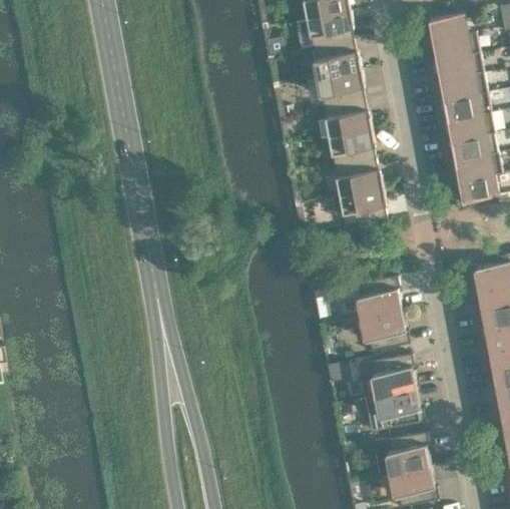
[(346,0),(344,0),(301,0),(305,20),(349,12),(346,0)]
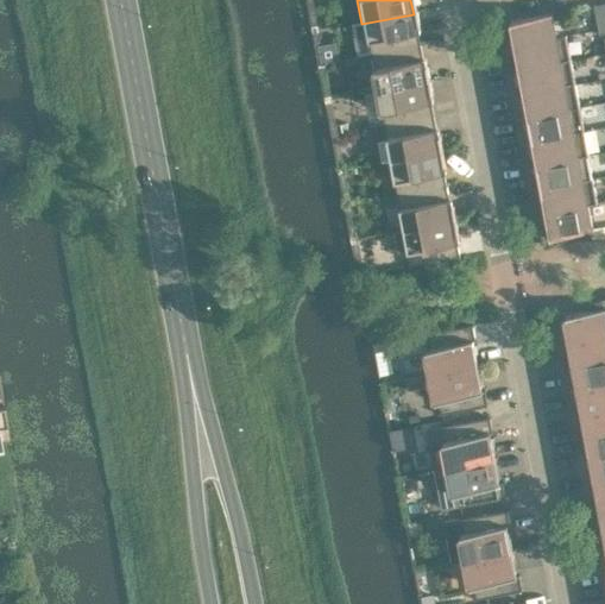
[(596,39),(604,37),(604,6),(591,10),(596,39)]
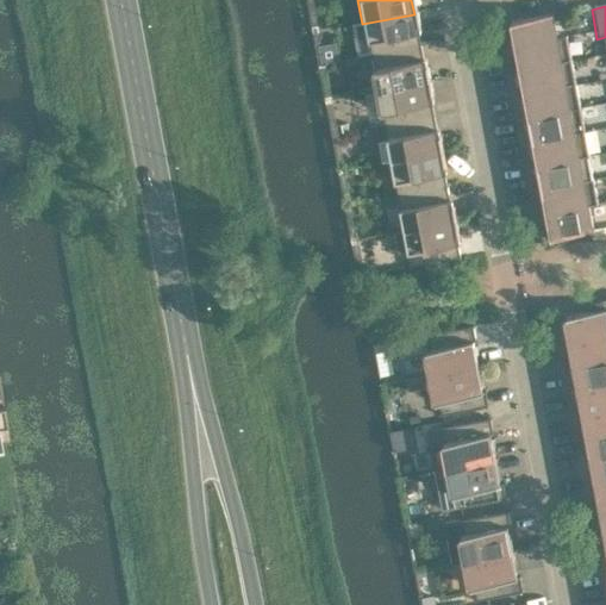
[(414,30),(417,30),(414,14),(362,24),(369,60),(418,50),(414,30)]
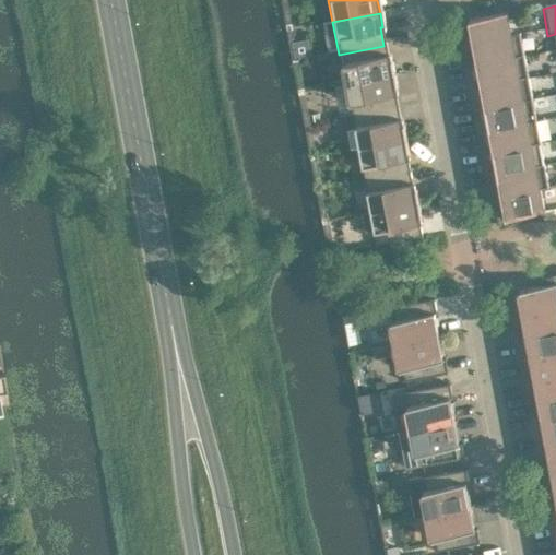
[(505,16),(466,23),(471,46),(509,38),(505,16)]
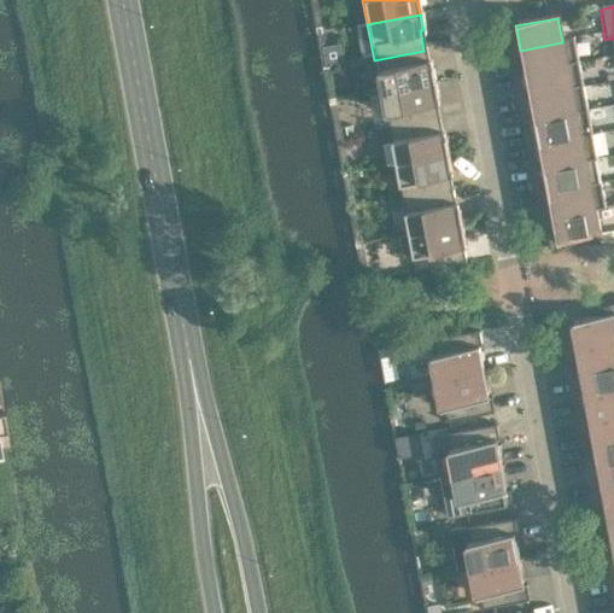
[(571,40),(562,42),(520,51),(525,75),(576,65),(571,40)]
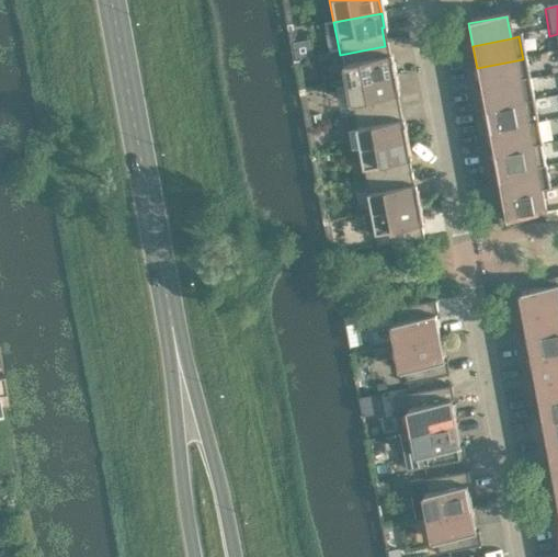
[(391,65),(388,65),(385,46),(340,55),(345,87),(394,78),(391,65)]
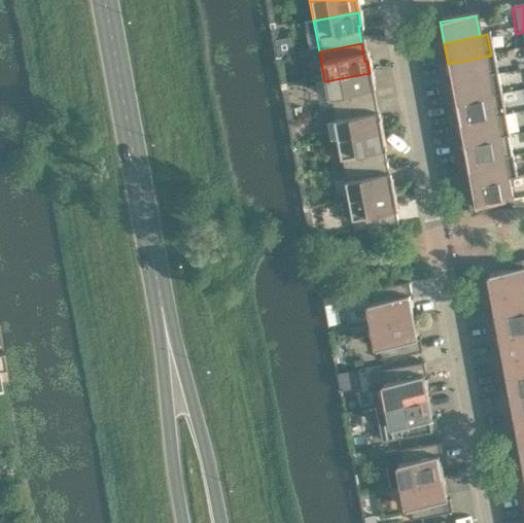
[(451,84),(495,76),(491,56),(448,64),(451,84)]
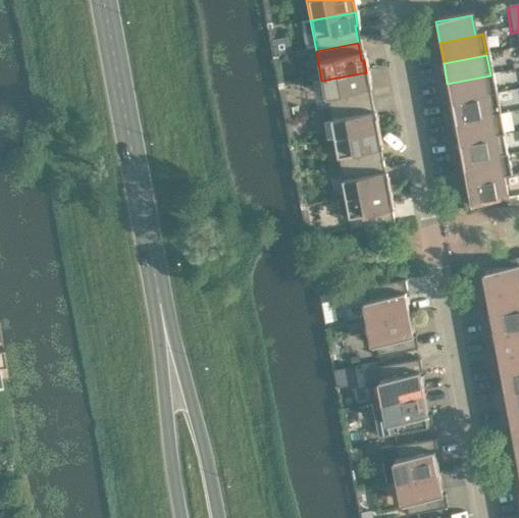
[(366,86),(368,86),(366,72),(321,81),(327,111),(369,103),(366,86)]
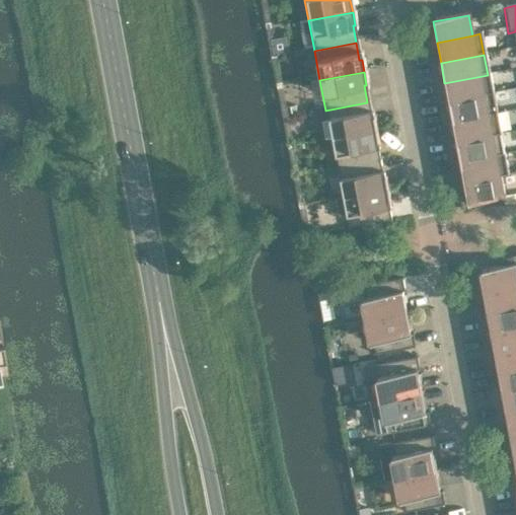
[(448,103),(492,95),(488,75),(444,83),(448,103)]
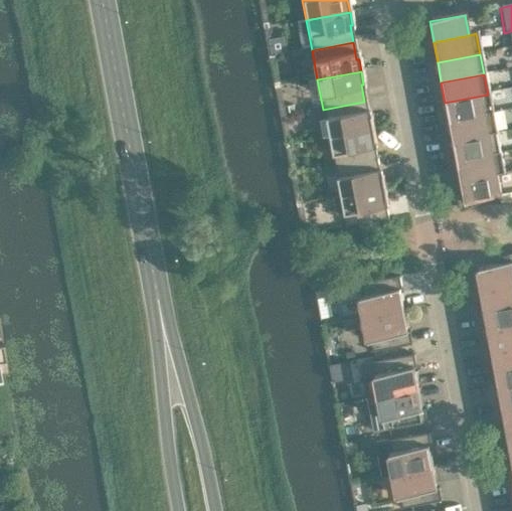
[(449,123),(492,115),(488,95),(445,103),(449,123)]
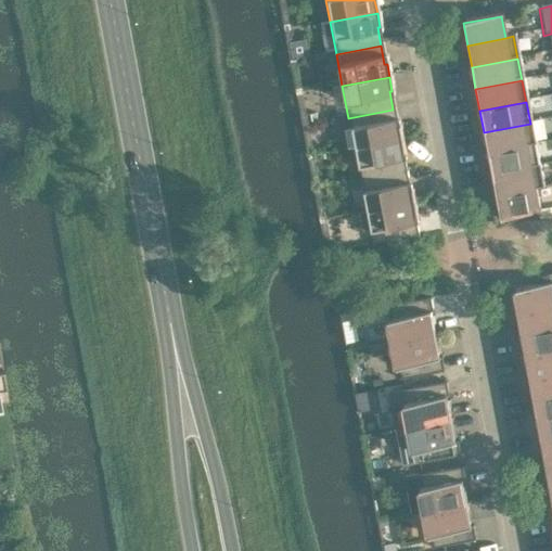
[(350,132),(342,133),(345,153),(354,151),(354,150),(401,141),(399,128),(396,128),(393,110),(348,118),(350,132)]
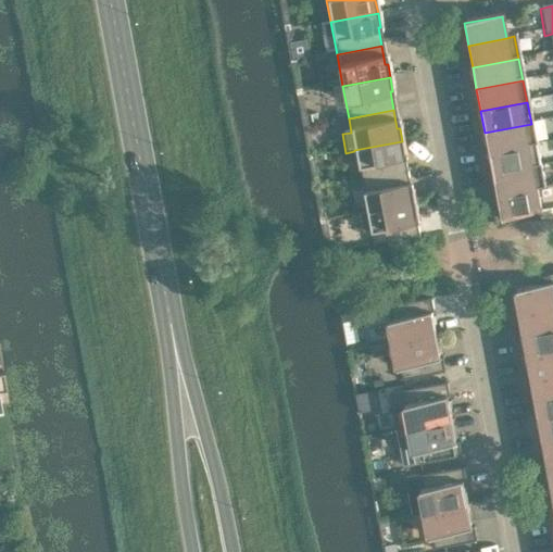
[(527,148),(535,147),(531,124),(485,133),(489,154),(526,148),(527,148)]
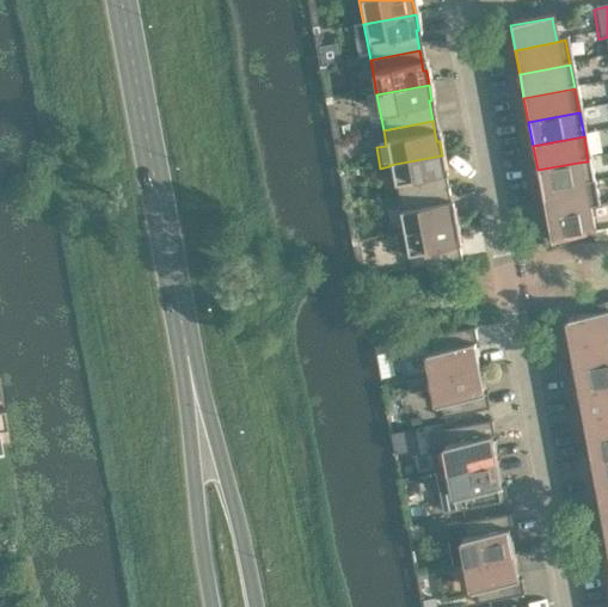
[(442,171),(444,171),(442,155),(390,165),(390,166),(397,201),(446,191),(442,171)]
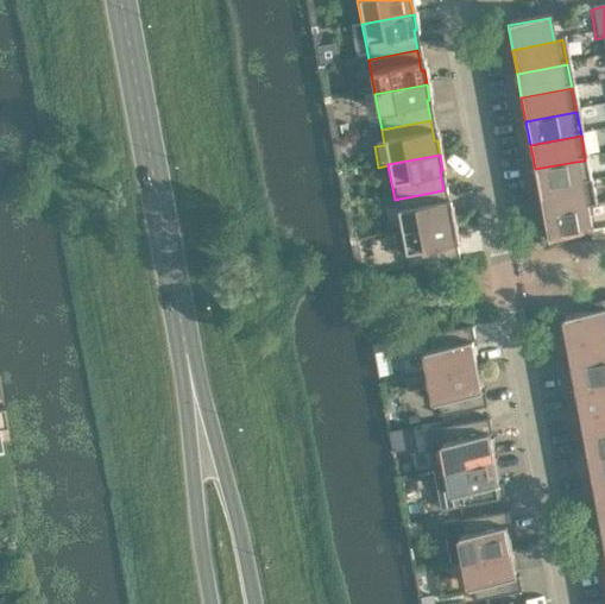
[(580,184),(577,162),(575,162),(535,169),(539,193),(580,186),(580,184)]
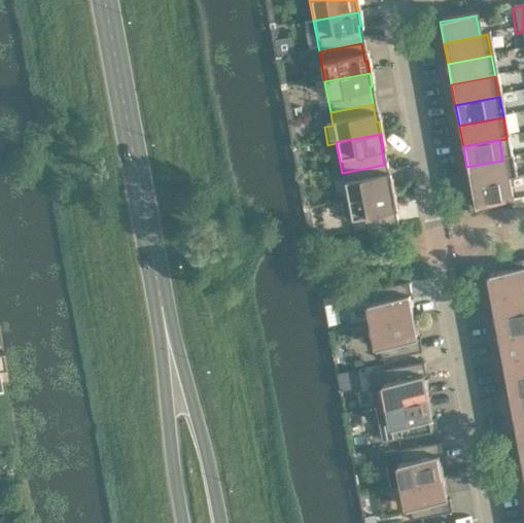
[(511,158),(502,160),(502,161),(466,167),(470,187),(507,181),(515,180),(511,158)]
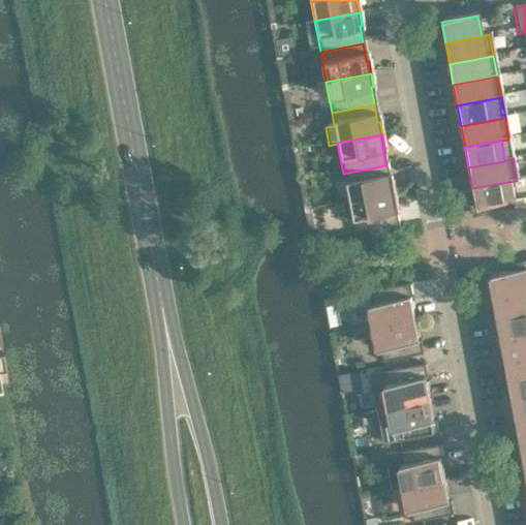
[(392,183),(389,183),(385,165),(343,174),(348,204),(394,195),(392,183)]
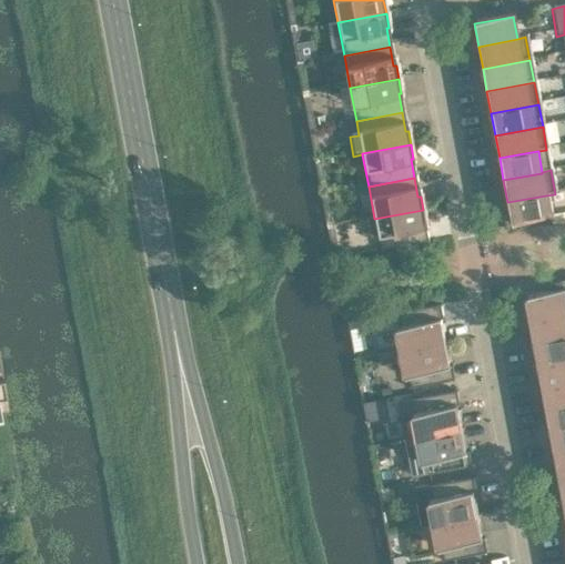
[(512,225),(524,223),(525,229),(550,228),(548,219),(551,218),(546,195),(507,202),(512,225)]
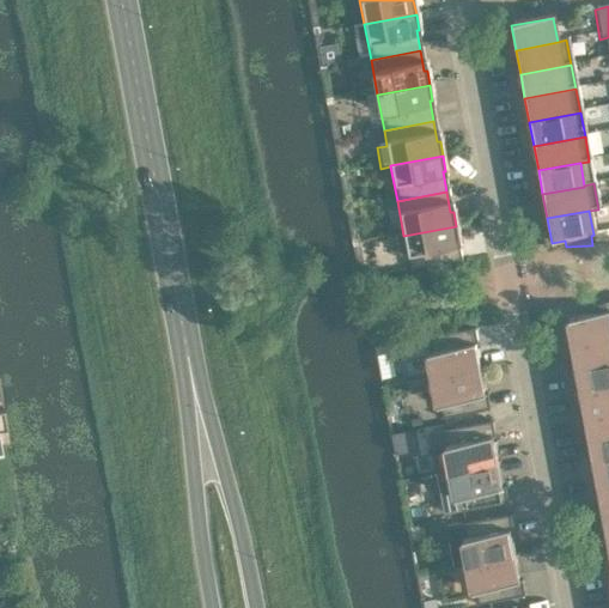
[(403,236),(394,237),(397,259),(407,256),(410,273),(460,263),(456,242),(458,242),(456,226),(403,236)]
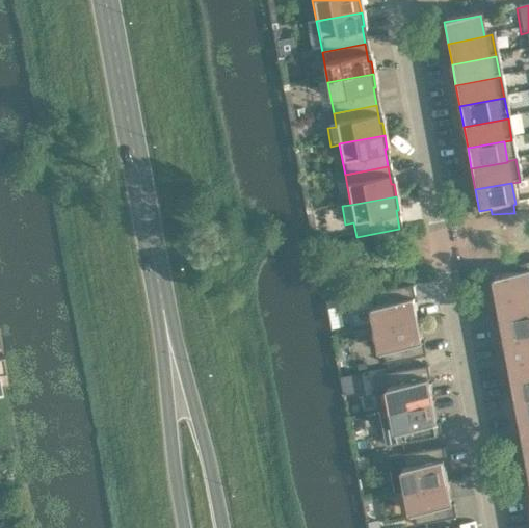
[(528,294),(528,264),(509,271),(509,275),(492,279),(496,300),(528,294)]
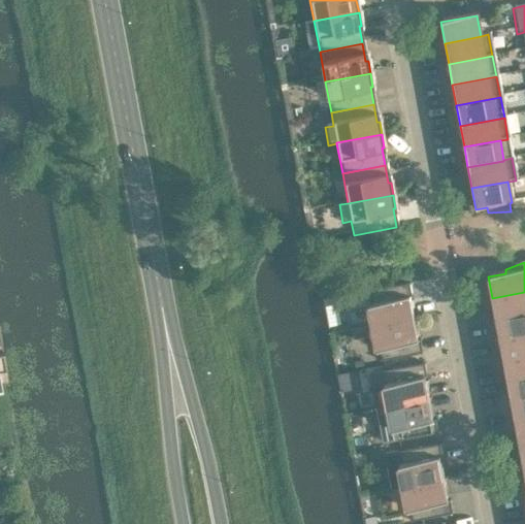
[(369,305),(367,305),(371,328),(414,321),(414,320),(412,321),(408,304),(411,304),(411,303),(408,303),(408,299),(411,299),(407,286),(365,294),(365,295),(367,294),(369,305)]
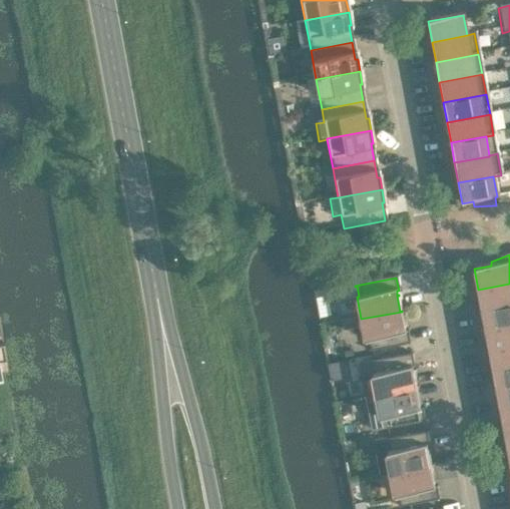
[(509,305),(509,284),(478,290),(482,310),(509,305)]
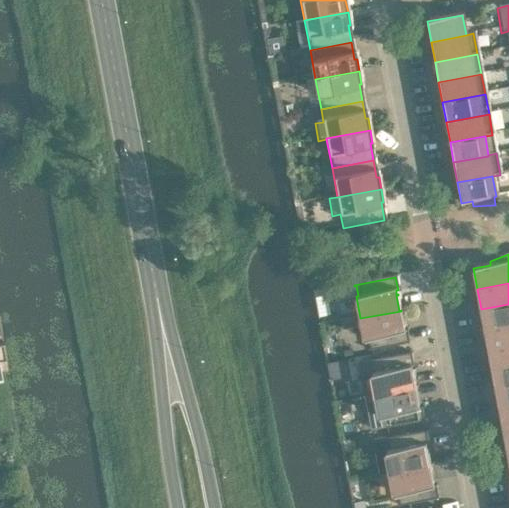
[(508,324),(508,304),(481,309),(485,329),(508,324)]
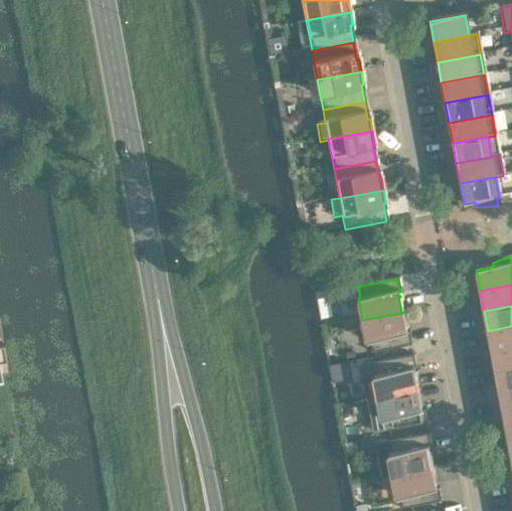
[(407,334),(405,334),(405,330),(407,330),(406,329),(404,329),(402,314),(404,313),(403,313),(362,320),(366,343),(369,342),(371,353),(368,353),(368,354),(410,347),(407,334)]
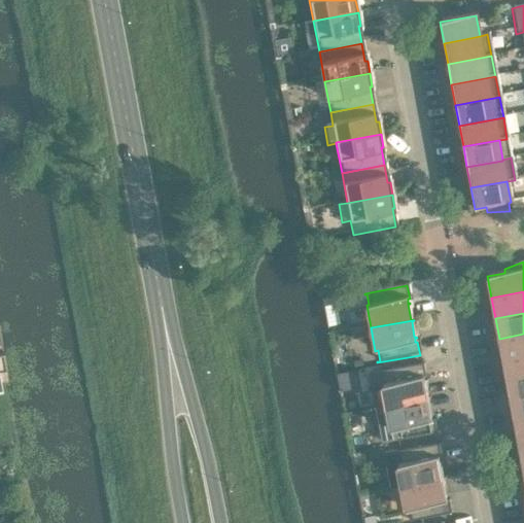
[(523,355),(523,334),(499,339),(502,359),(523,355)]
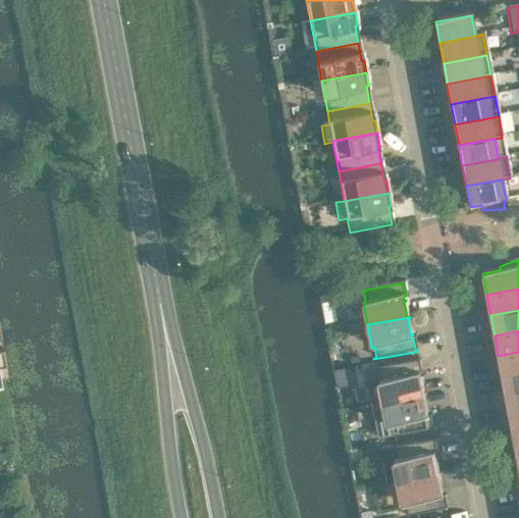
[(518,373),(518,352),(498,356),(502,377),(518,373)]
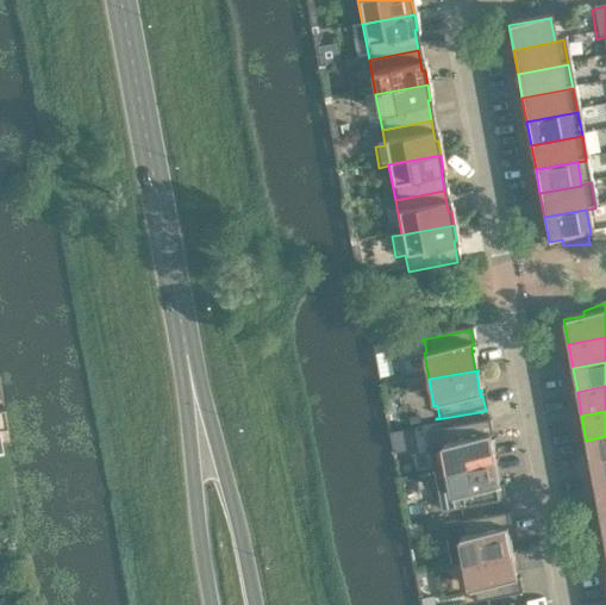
[(495,462),(493,462),(489,444),(492,444),(492,443),(489,443),(488,438),(491,438),(488,423),(424,435),(432,475),(495,463),(495,462)]
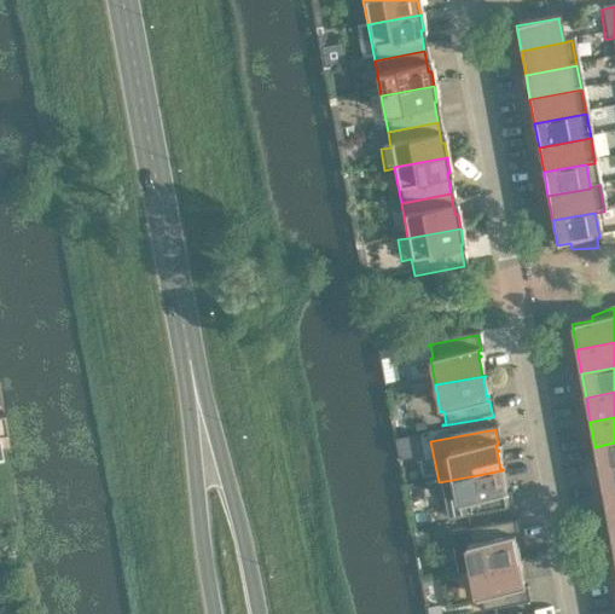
[(614,468),(614,442),(595,447),(599,471),(614,468)]
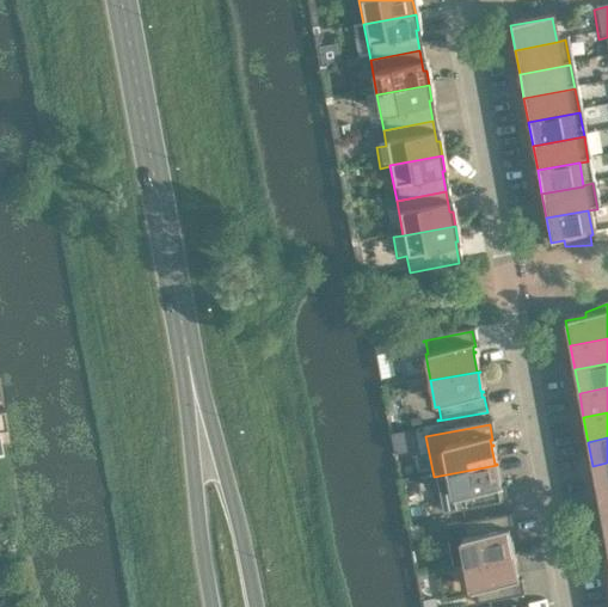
[(596,490),(607,486),(607,463),(593,466),(596,490)]
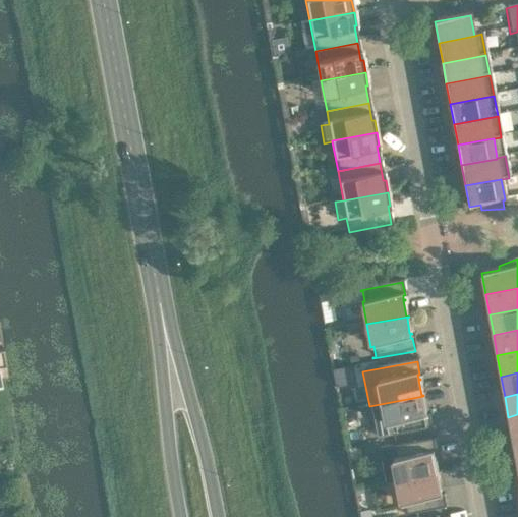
[(425,417),(424,413),(426,413),(426,412),(424,412),(421,397),(423,396),(369,406),(376,440),(429,429),(427,416),(425,417)]
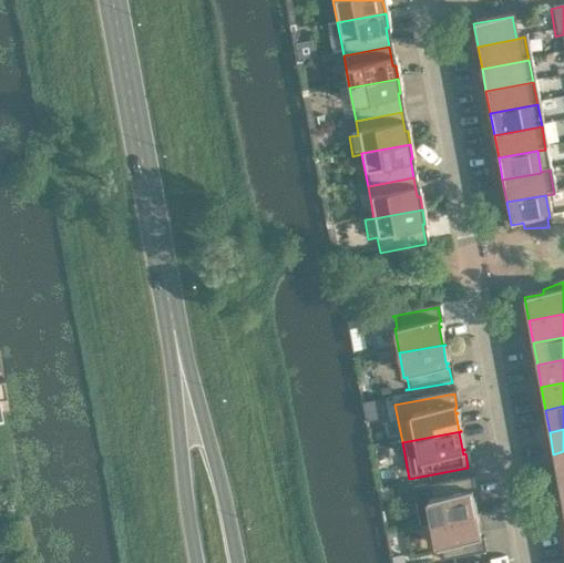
[(563,474),(563,451),(553,454),(557,477),(563,474)]
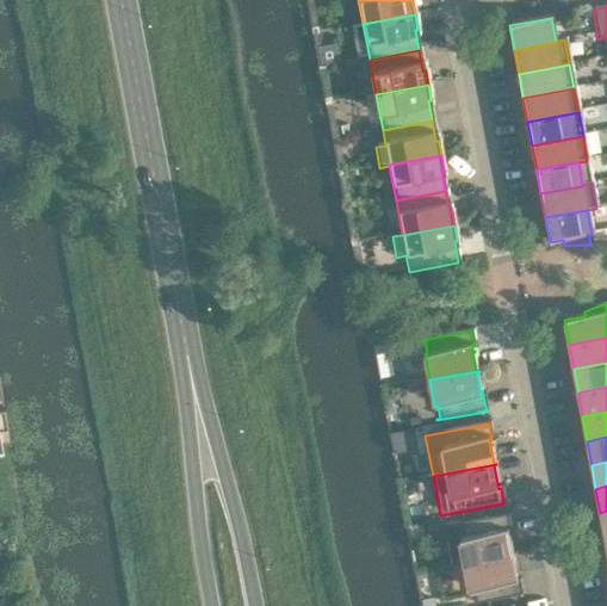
[(506,517),(443,529),(450,569),(464,566),(513,557),(513,556),(511,556),(507,538),(509,538),(509,536),(507,537),(507,532),(509,532),(506,517)]
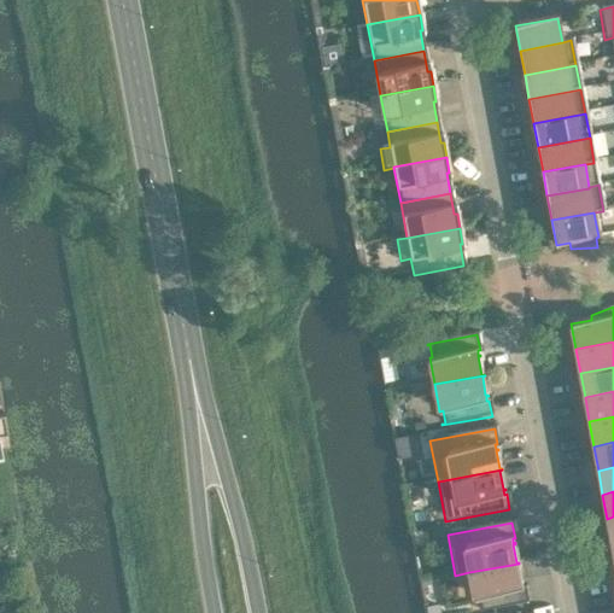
[(520,583),(516,565),(519,564),(469,572),(474,599),(477,599),(479,612),(477,612),(483,612),(527,603),(524,588),(521,589),(521,584),(524,584),(522,583),(520,583)]
